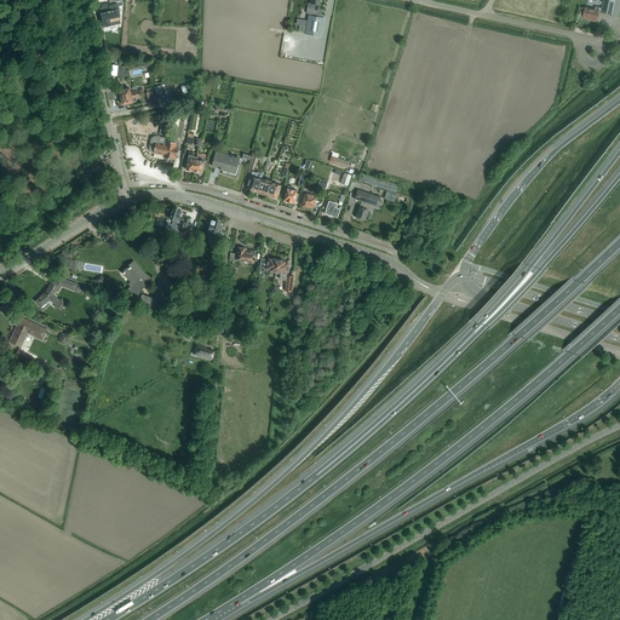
[(323,18),(320,17),(321,11),(319,10),(320,0),(319,0),(310,0),(310,4),(308,3),(306,13),(310,13),(310,16),(309,16),(305,34),(321,38),(323,18)]
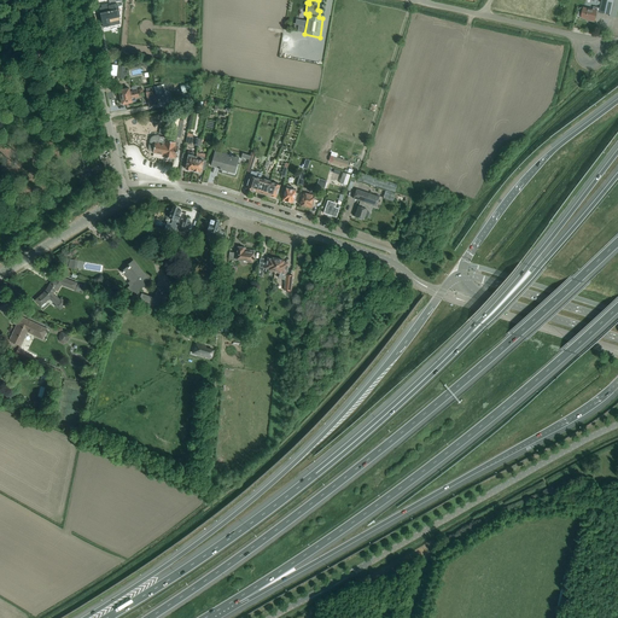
[(617,6),(617,0),(601,0),(600,7),(598,7),(596,11),(599,12),(611,15),(610,17),(616,18),(617,6)]
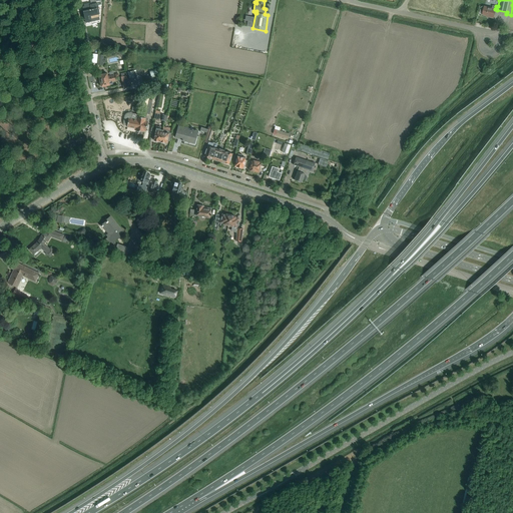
[(83,11),(85,23),(99,19),(98,14),(99,14),(98,7),(97,3),(89,5),(82,6),(83,11)]
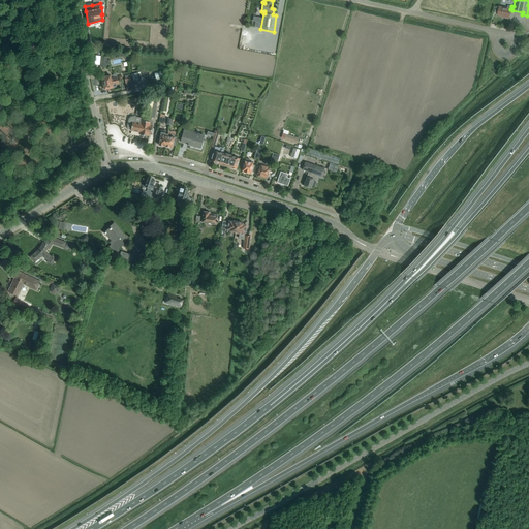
[(508,19),(510,9),(511,6),(508,5),(507,8),(499,6),(499,7),(497,6),(496,7),(495,12),(496,13),(498,14),(497,14),(504,17),(504,18),(508,19)]
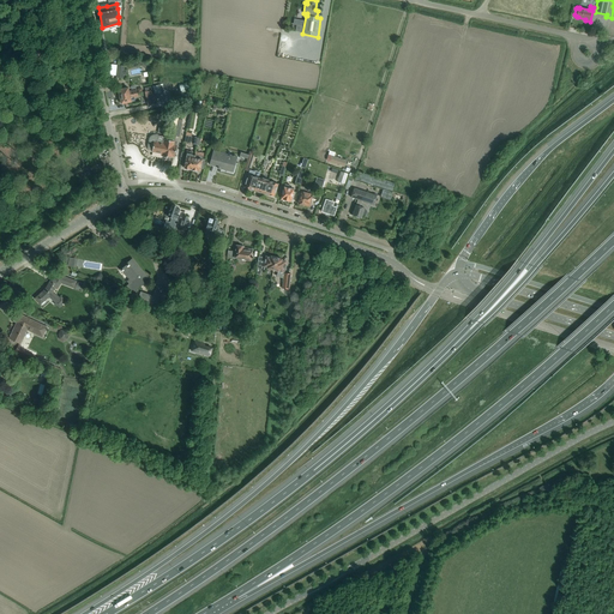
[(190,83),(179,85),(180,92),(192,91),(190,83)]
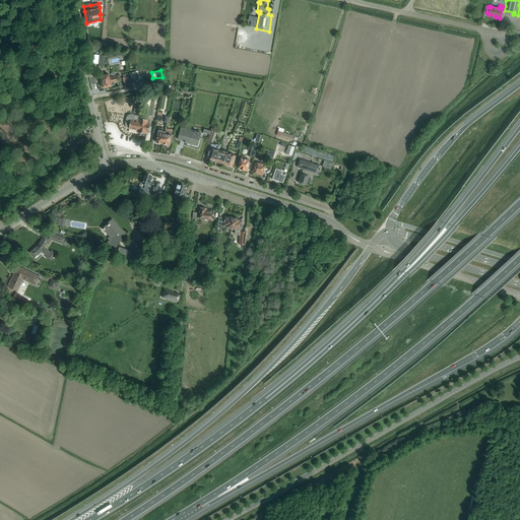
[(117,81),(116,79),(102,82),(103,87),(111,86),(111,83),(117,81)]
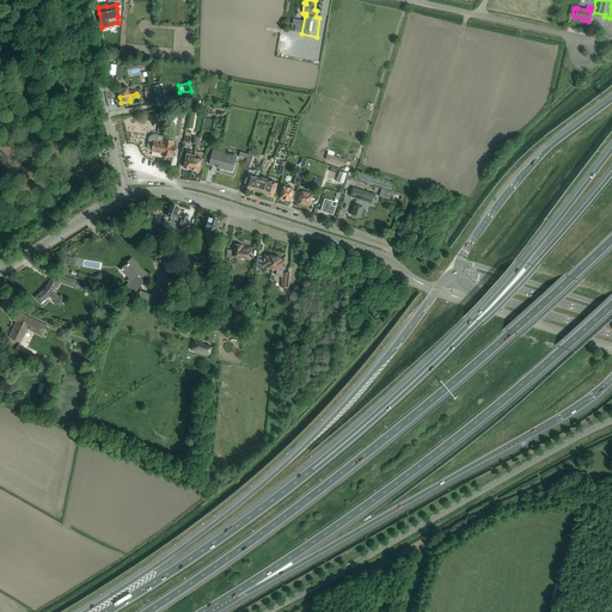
[(148,148),(150,150),(152,151),(165,153),(164,157),(171,158),(171,155),(172,155),(173,155),(175,157),(176,145),(173,145),(175,138),(158,135),(154,135),(153,135),(151,135),(150,136),(148,139),(147,145),(147,147),(148,148)]
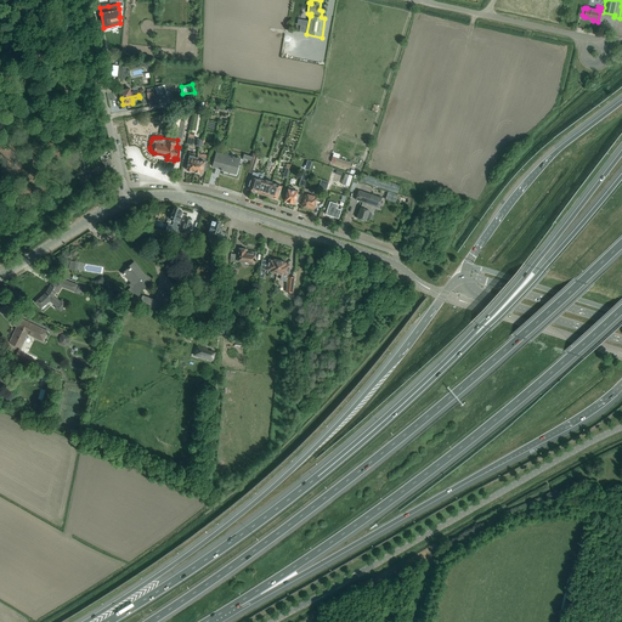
[(216,152),(213,167),(221,169),(220,173),(224,173),(224,174),(237,177),(239,171),(237,171),(239,158),(216,152)]
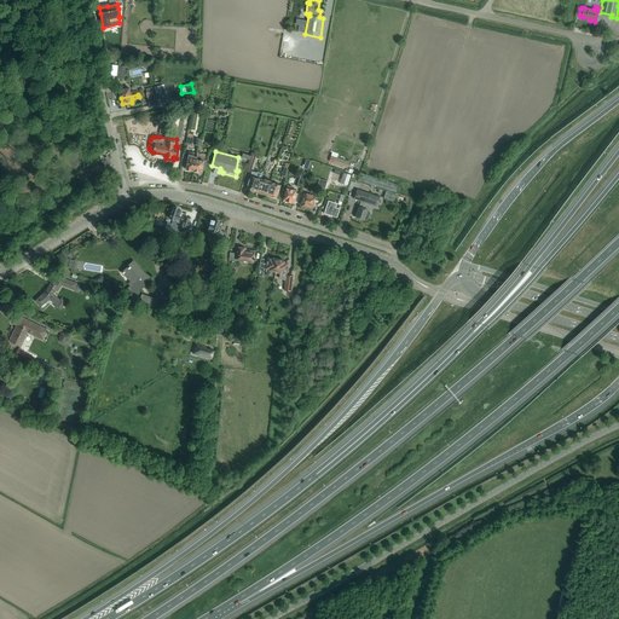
[(106,166),(109,165),(108,162),(109,162),(106,156),(105,157),(103,152),(99,155),(102,160),(104,165),(105,165),(106,166)]
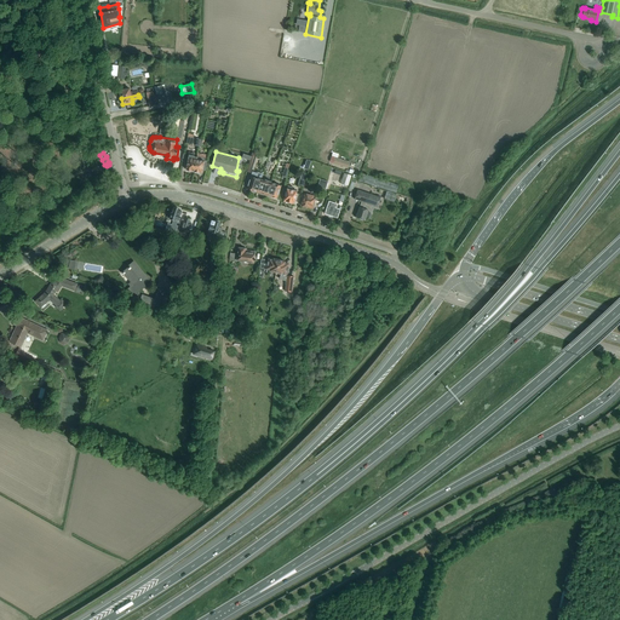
[(189,153),(185,170),(187,170),(188,171),(189,171),(191,171),(194,171),(196,160),(197,158),(194,156),(194,154),(189,153)]
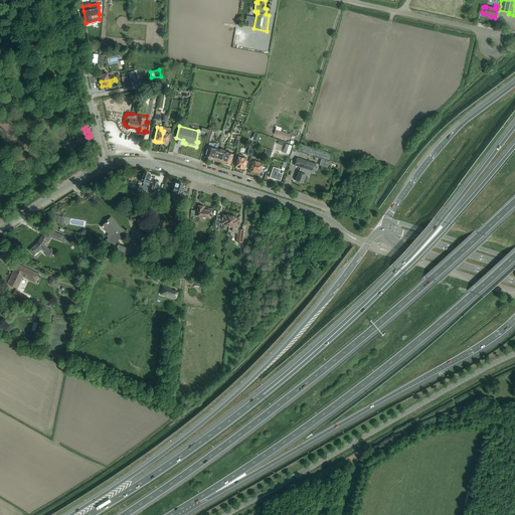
[(209,127),(208,130),(207,133),(206,137),(205,142),(208,143),(213,128),(209,127)]
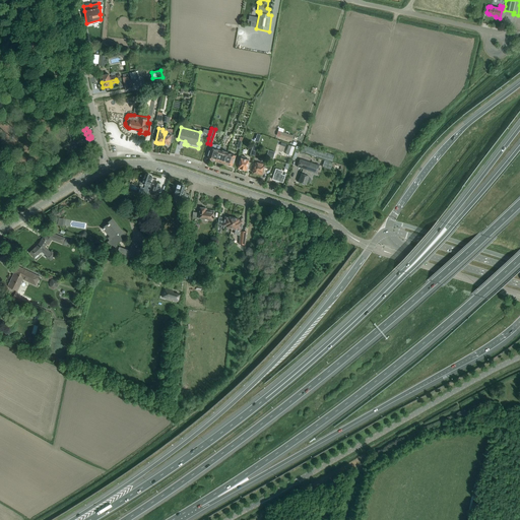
[(172,133),(166,132),(165,134),(163,143),(164,144),(166,145),(167,144),(170,144),(170,143),(173,143),(175,136),(172,135),(172,133)]
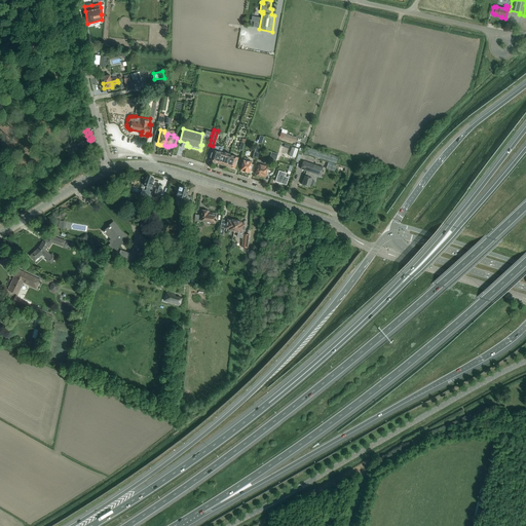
[(297,138),(285,134),(283,139),(296,143),(297,138)]
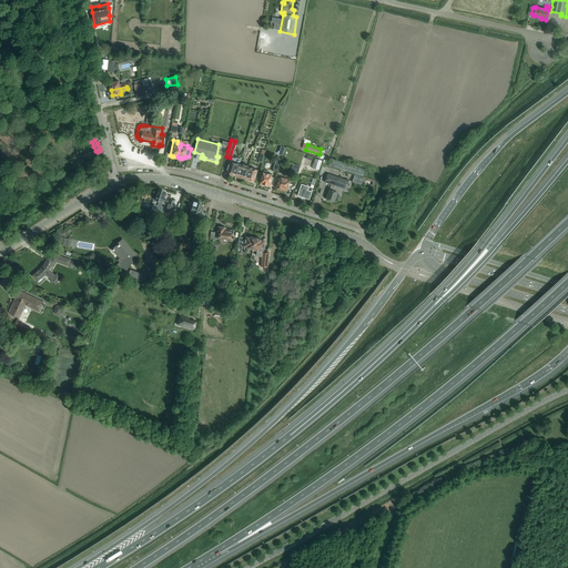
[(230,161),(226,173),(235,176),(240,164),(241,159),(236,158),(234,163),(230,161)]
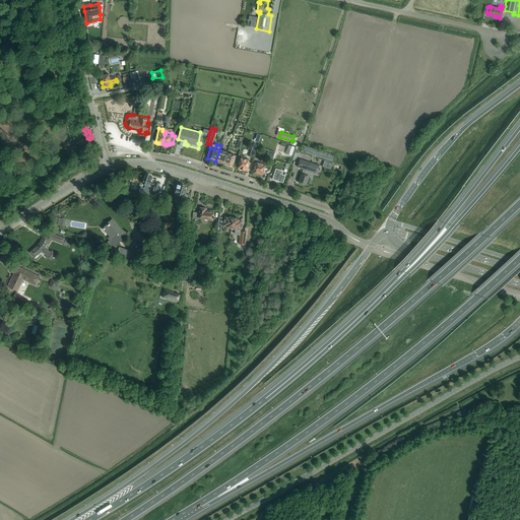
[(287,154),(294,156),(297,148),(289,146),(287,154)]
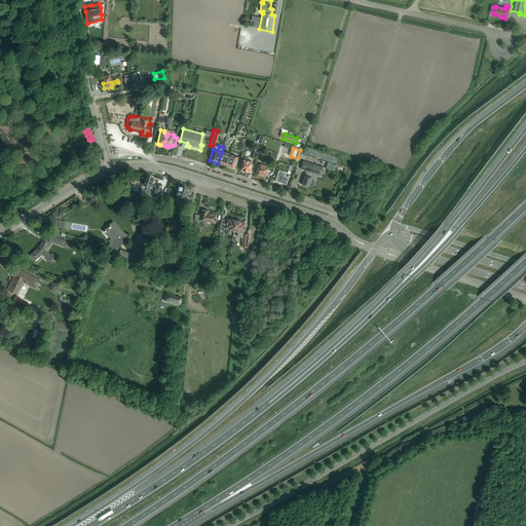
[(308,149),(306,155),(337,164),(339,158),(308,149)]
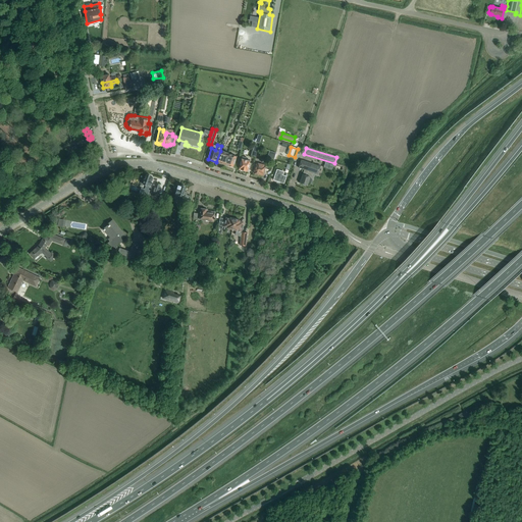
[(224,164),(227,154),(228,153),(223,151),(222,152),(220,151),(216,162),(224,164)]
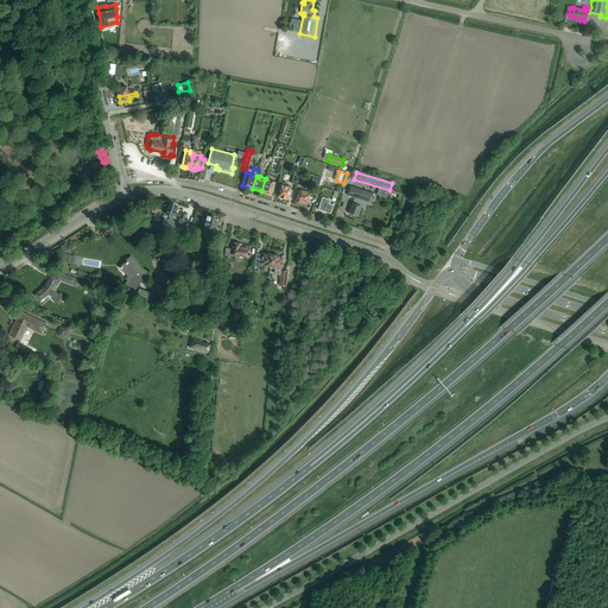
[(321,178),(314,176),(311,182),(316,183),(315,185),(320,187),(321,178)]
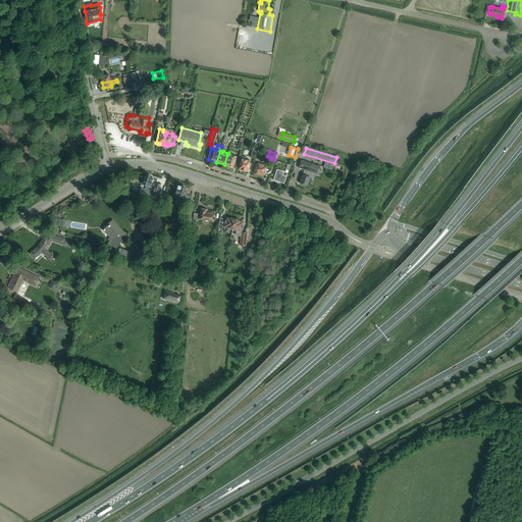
[(237,156),(227,154),(224,164),(232,167),(237,156)]
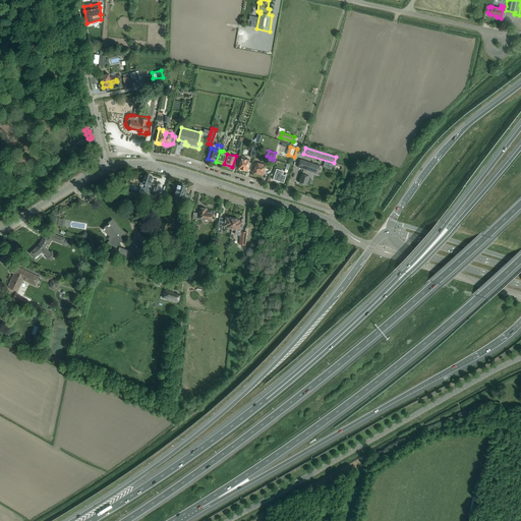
[(241,156),(238,168),(246,170),(247,168),(248,169),(250,163),(248,162),(249,160),(245,160),(246,157),(241,156)]
